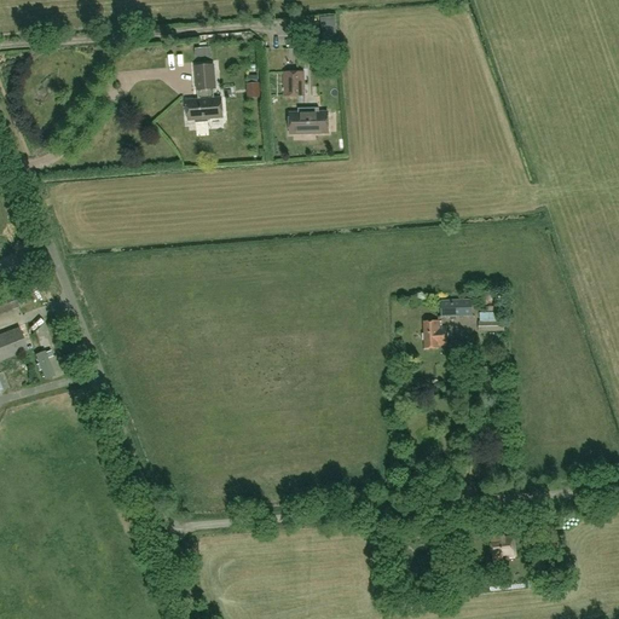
[(201,100),(186,102),(187,121),(195,120),(195,122),(207,122),(207,120),(223,119),(221,99),(214,99),(213,90),(215,90),(213,65),(196,67),(197,91),(200,91),(201,100)]
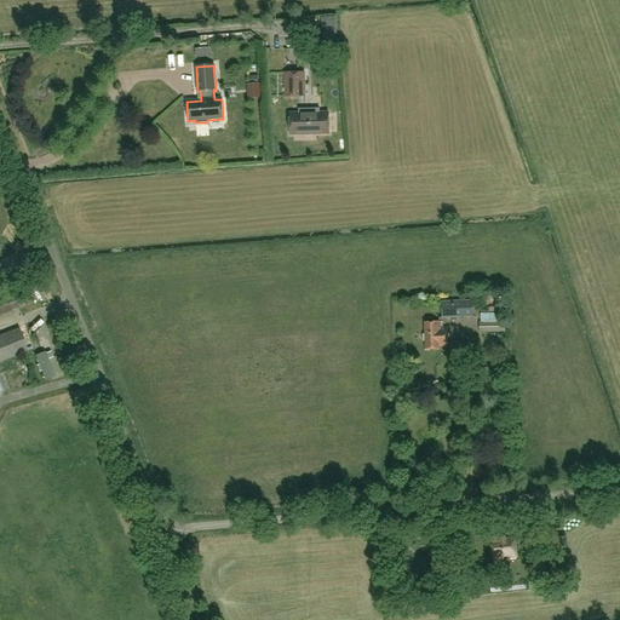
[(283,73),(285,97),(305,96),(304,72),(283,73)]
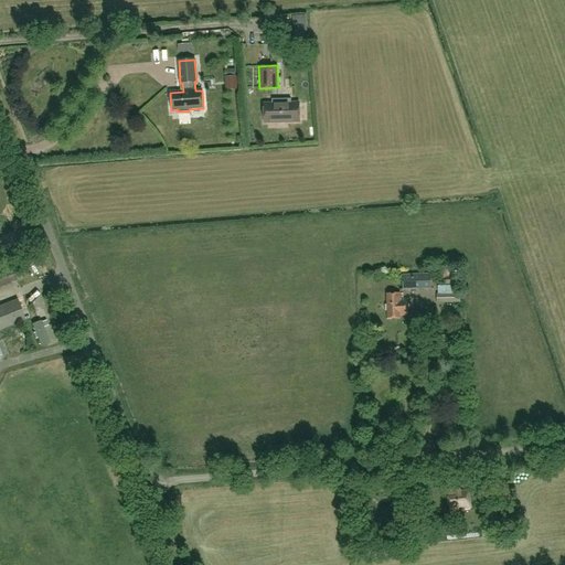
[(291,98),(281,99),(283,121),(300,121),(299,103),(291,103),(291,98)]
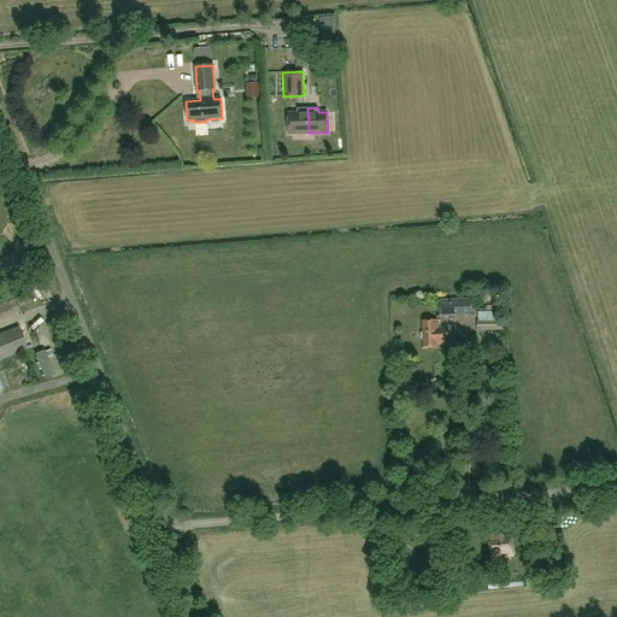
[(309,133),(307,109),(298,109),(298,113),(288,113),(289,134),(309,133)]
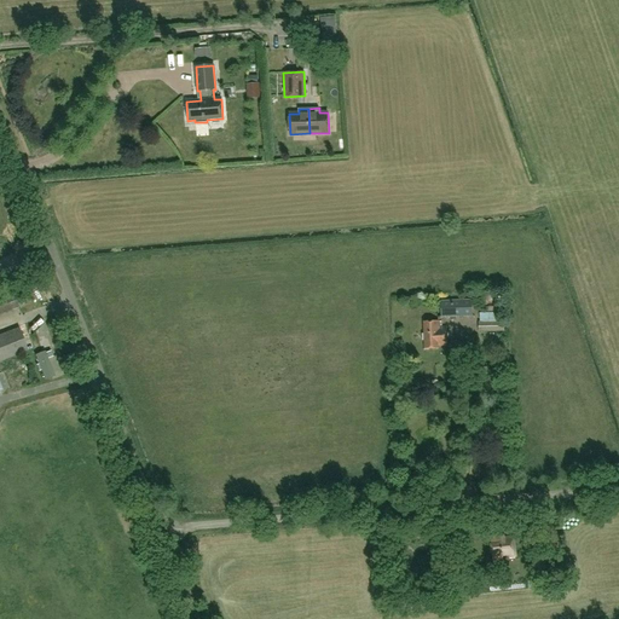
[(13,293),(0,298),(0,313),(11,310),(18,306),(13,293)]
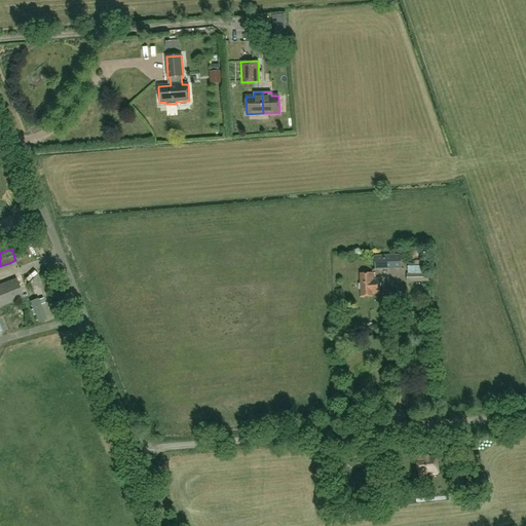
[(375,270),(402,268),(401,255),(374,256),(375,270)]
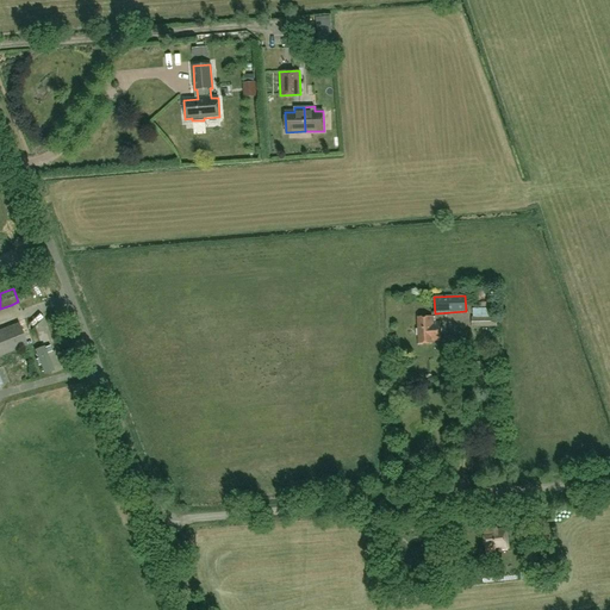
[(472,309),(473,317),(472,317),(472,327),(497,327),(497,317),(491,317),(491,309),(490,309),(490,303),(474,303),(474,309),(472,309)]
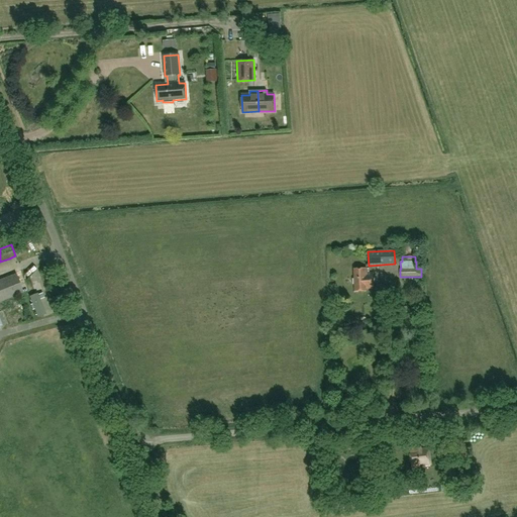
[(354,292),(366,291),(366,289),(374,289),(373,276),(367,277),(367,268),(353,269),(354,292)]
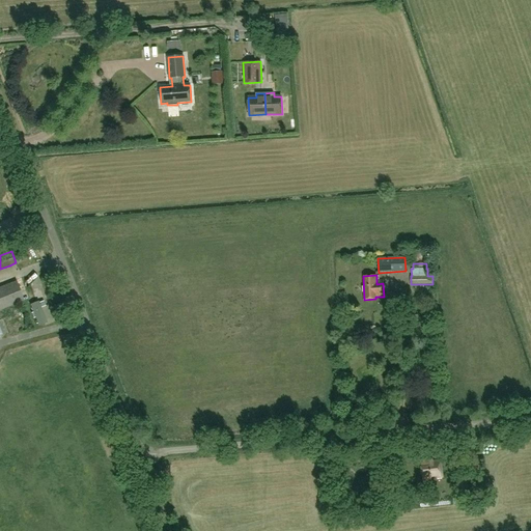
[(0,285),(0,334),(1,334),(0,331),(0,309),(23,301),(15,280),(0,285)]
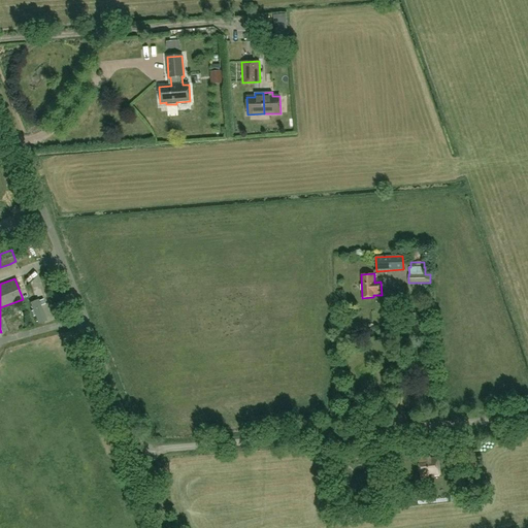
[(458,452),(457,452),(456,452),(455,452),(454,453),(453,453),(453,454),(452,455),(452,456),(452,457),(452,458),(453,459),(453,460),(454,461),(455,461),(456,462),(457,462),(458,462),(459,462),(459,461),(460,461),(461,460),(461,459),(462,459),(462,458),(462,457),(462,456),(461,455),(461,454),(460,454),(460,453),(459,453),(458,452)]
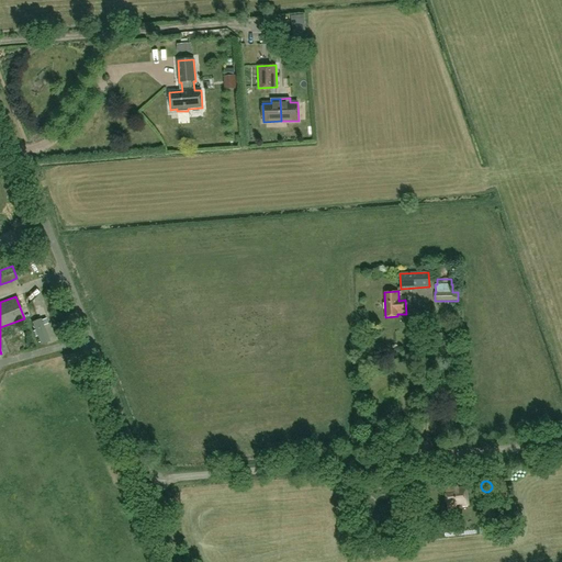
[(497,484),(499,499),(507,498),(506,483),(497,484)]
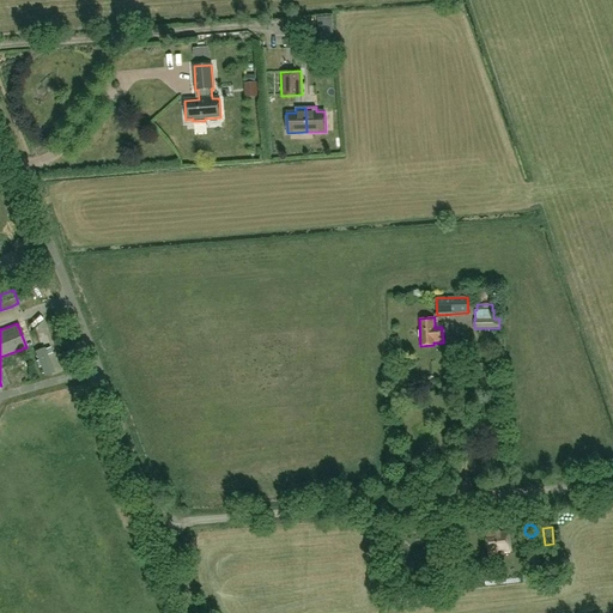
[(496,529),(486,529),(487,557),(498,556),(498,550),(504,550),(504,552),(510,551),(509,533),(497,533),(496,529)]
